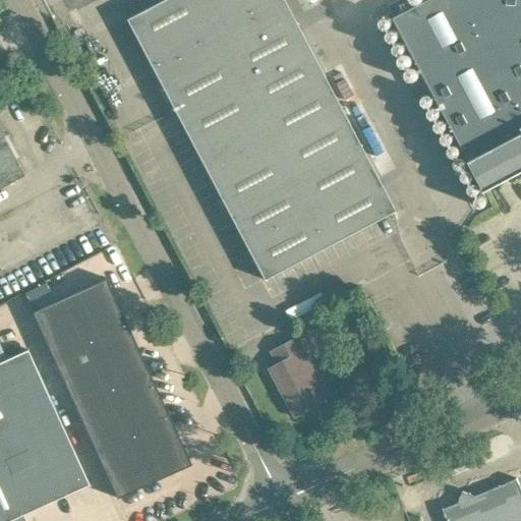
[(161,0),(125,19),(263,280),(394,211),(283,0),(161,0)]
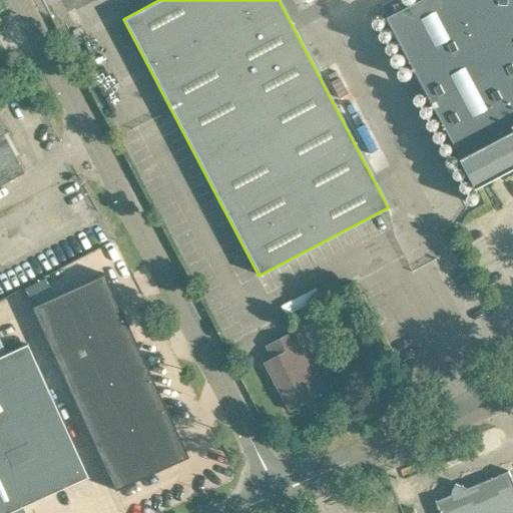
[(401,0),(391,0),(382,5),(478,187),(512,168),(512,0),(420,0),(405,8),(401,0)]
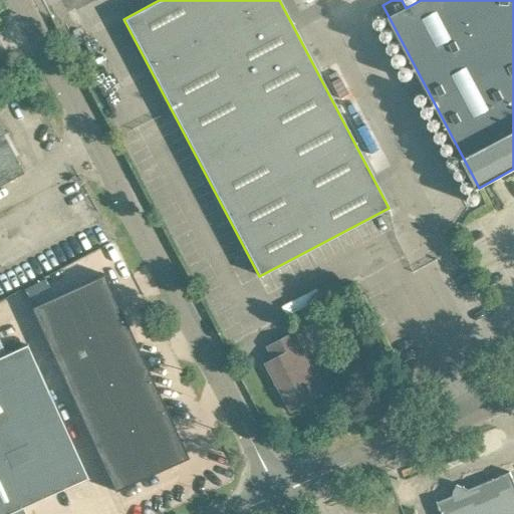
[(0,185),(23,173),(0,129),(0,185)]
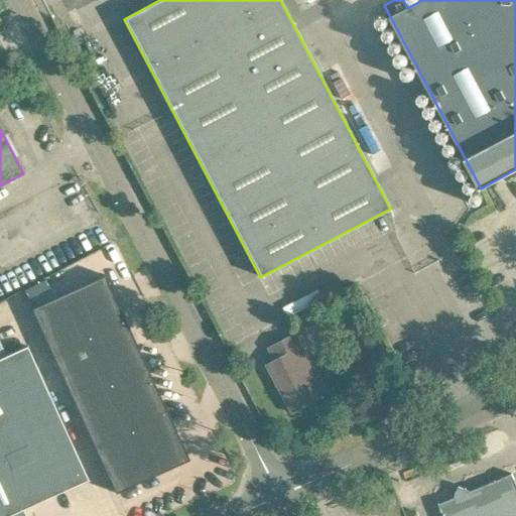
[(31,308),(116,493),(188,460),(104,275),(31,308)]
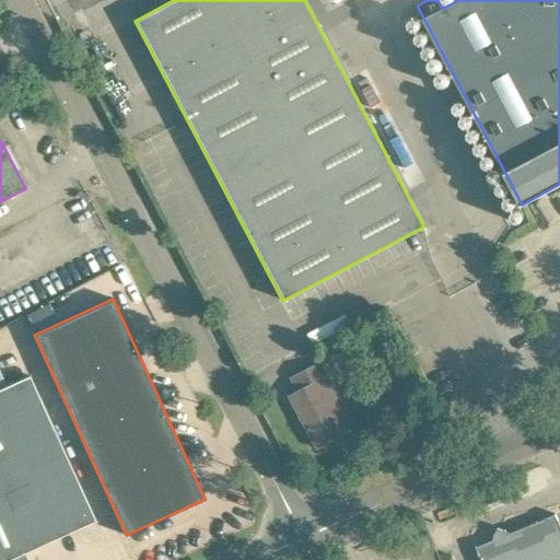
[(289,396),(316,450),(357,428),(322,361),(290,377),(298,392),(289,396)]
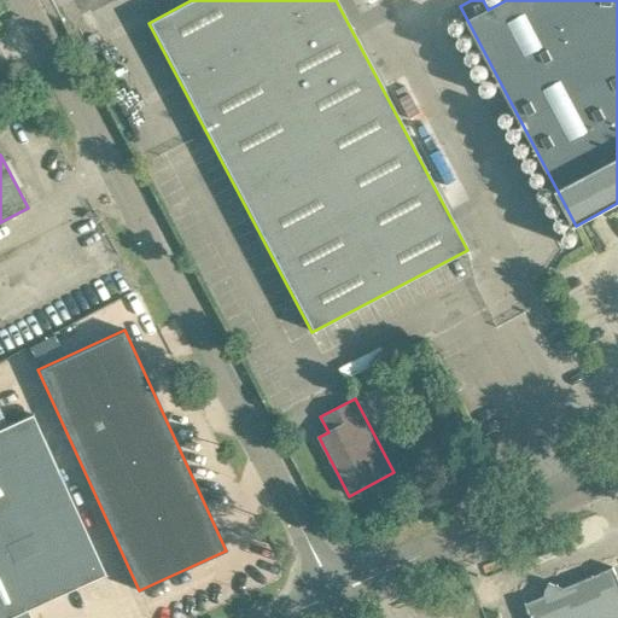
[(0,429),(0,617),(29,617),(25,611),(73,589),(105,575),(94,553),(51,459),(42,438),(31,414),(0,429)]
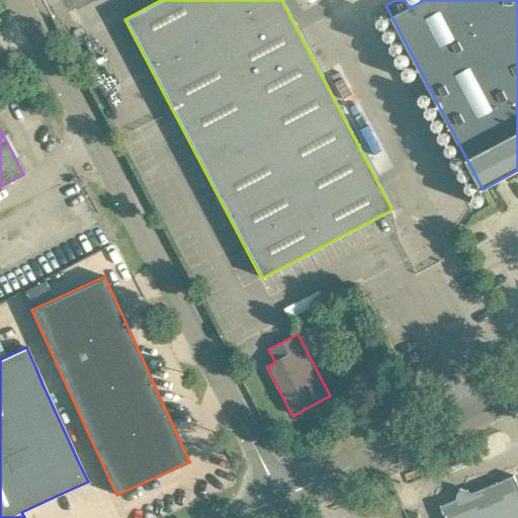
[(445,517),(517,517),(517,485),(514,476),(440,506),(445,517)]
